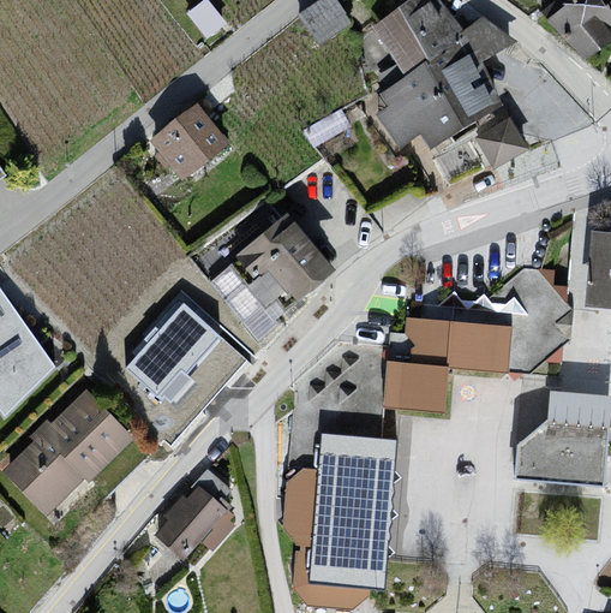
[(307,0),(298,7),(316,34),(349,12),(341,0),(307,0)]
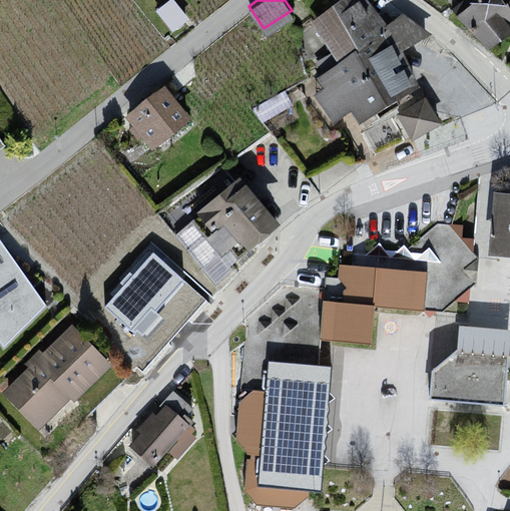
[(336,0),(311,21),(341,57),(300,91),(342,142),(423,75),(360,0),(336,0)]
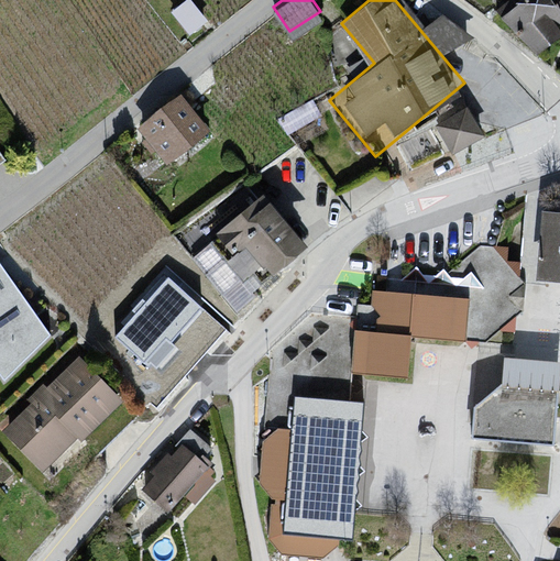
[(149,118),(180,157),(219,127),(187,87),(149,118)]
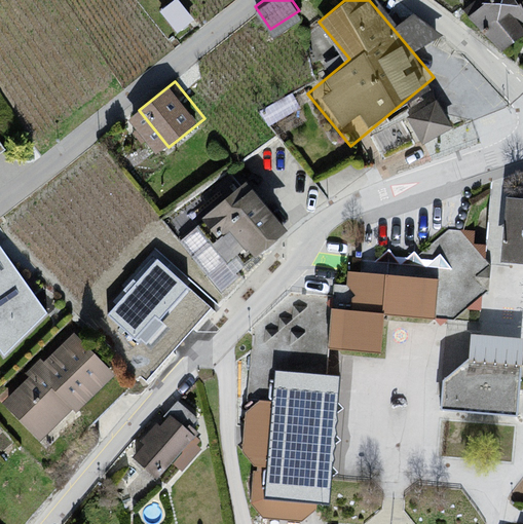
[(432,101),(404,118),(419,144),(448,126),(432,101)]
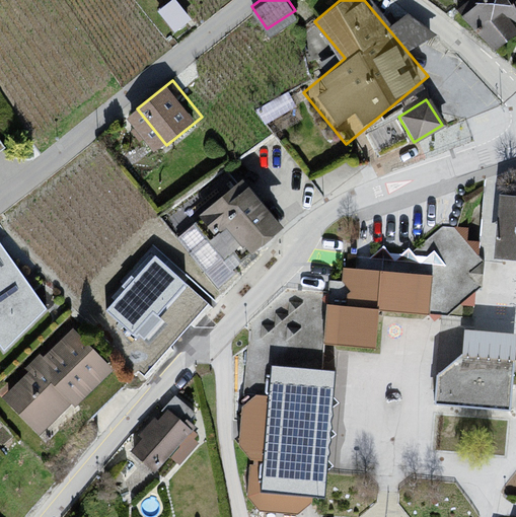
[(245,162),(202,199),(245,250),(290,214),(245,162)]
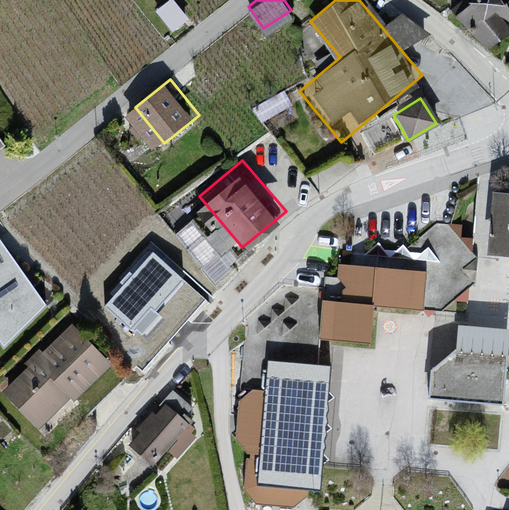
[(508,190),(483,189),(478,252),(508,254),(508,190)]
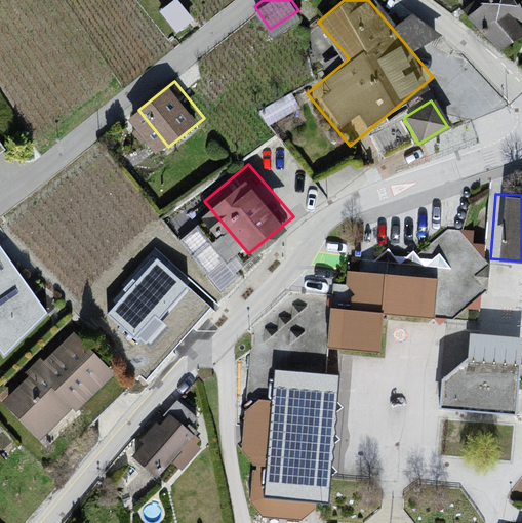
[(332,285),(328,349),(372,352),(374,316),(406,318),(450,321),(477,297),(485,290),(474,277),(488,265),(455,228),(444,227),(410,257),(386,255),(384,275),(366,274),(345,272),(344,286),(332,285)]
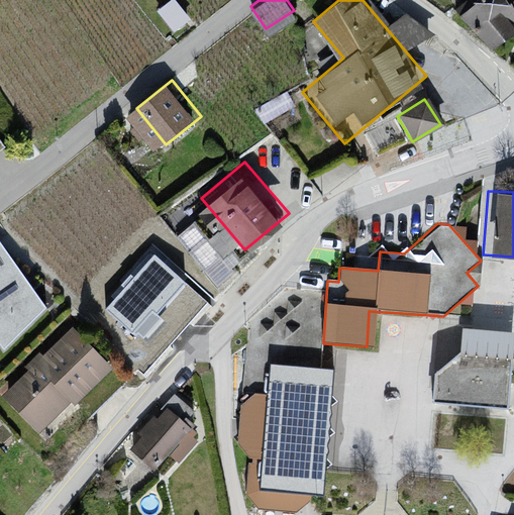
[(0,327),(10,339),(63,294),(1,224),(0,225),(0,327)]
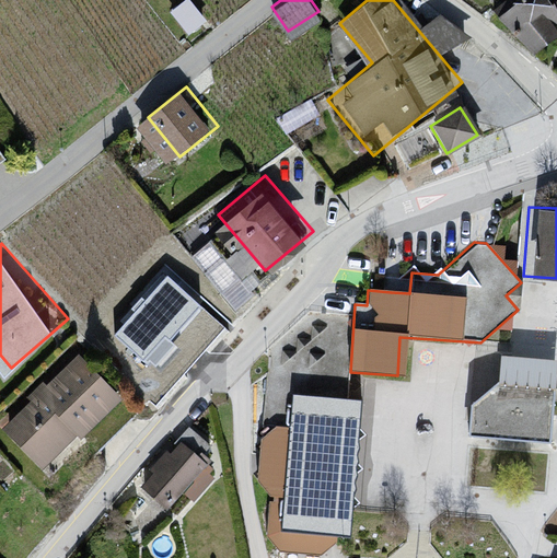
[(166,269),(115,325),(148,356),(200,300),(166,269)]
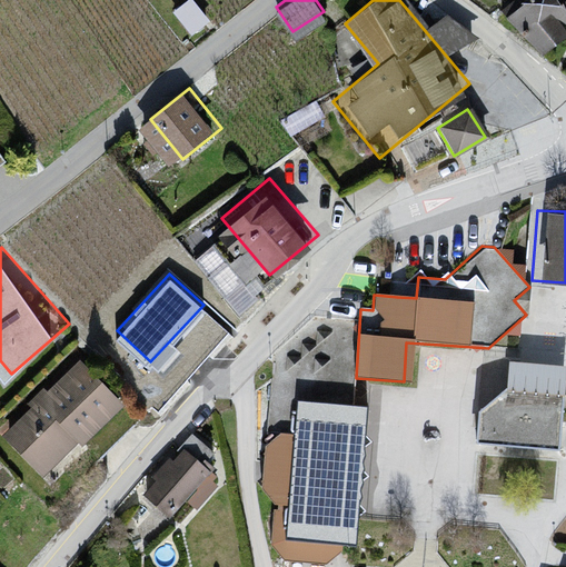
[(79,348),(3,426),(52,474),(128,396),(79,348)]
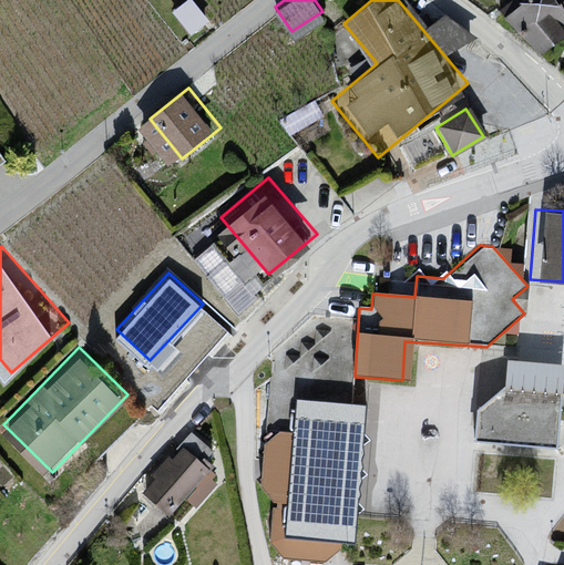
[(561,370),(469,365),(464,441),(556,447),(561,370)]
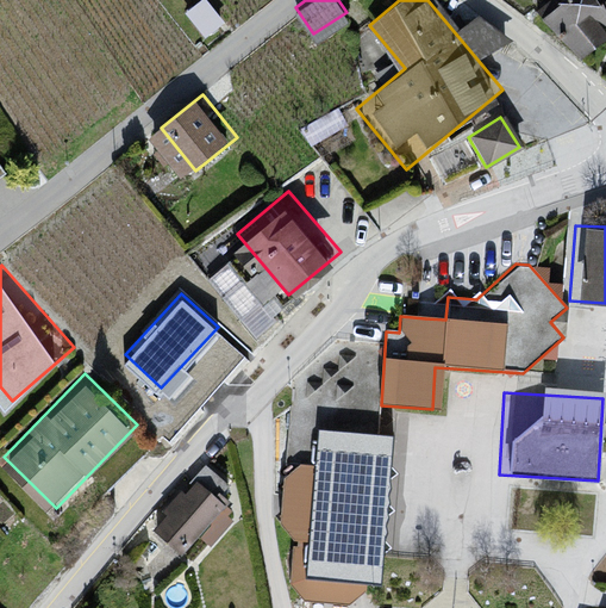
[(291,544),(287,587),(301,603),(347,607),(363,595),(364,590),(379,591),(393,435),(314,428),(311,467),(297,466),(280,479),(276,527),(291,544)]
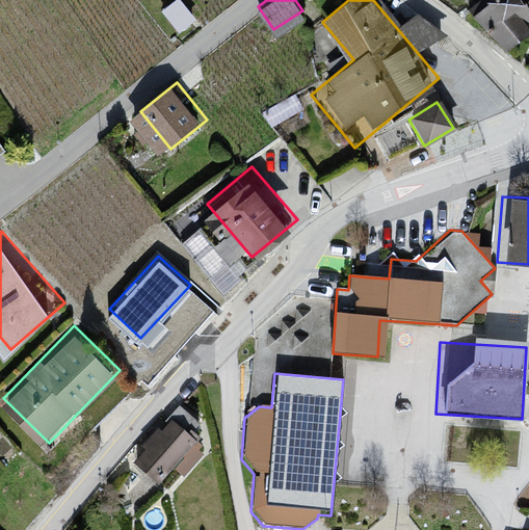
[(175,412),(140,456),(173,481),(207,435),(175,412)]
